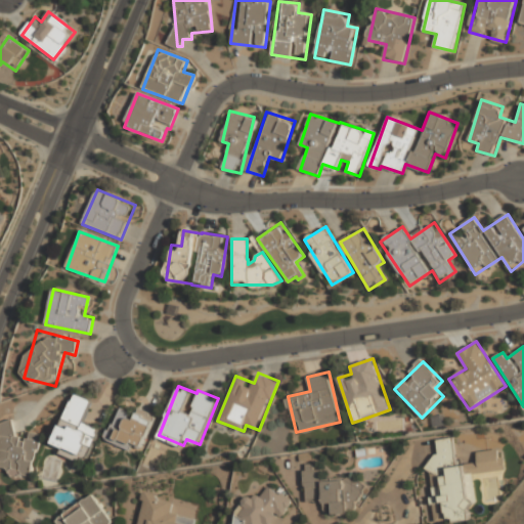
[(99,429),(83,423),(92,400),(74,393),(53,445),(62,448),(61,452),(86,463),(99,429)]
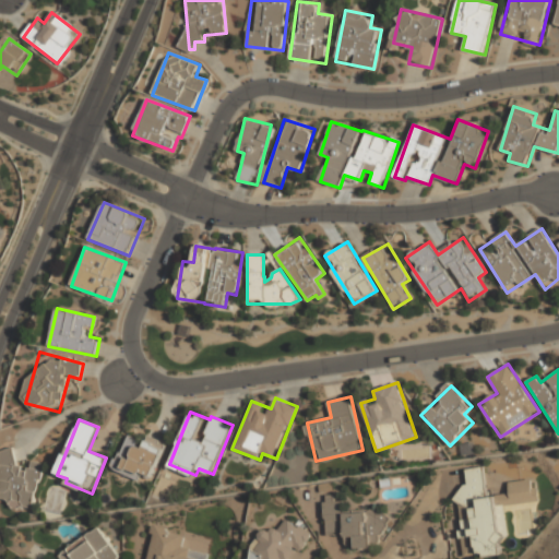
[(117,465),(153,478),(165,447),(129,432),(117,465)]
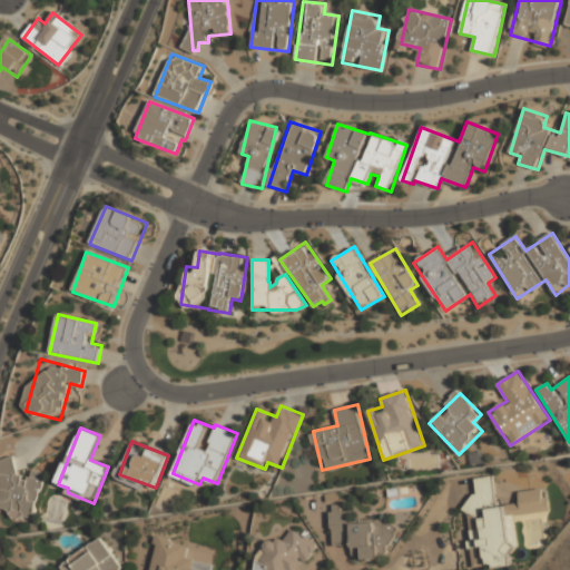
[(0,511),(36,519),(45,473),(30,470),(29,477),(15,474),(18,460),(6,458),(0,487),(0,511)]
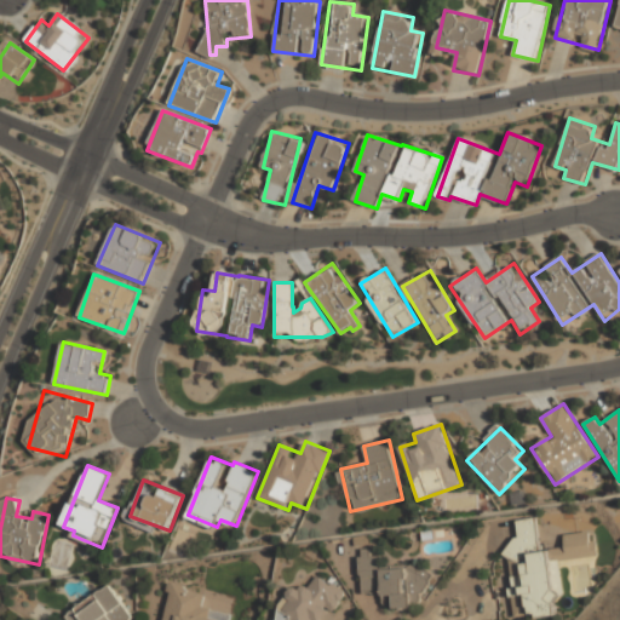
[(560,560),(598,557),(597,543),(591,543),(591,533),(563,534),(564,549),(539,550),(538,518),(509,521),(515,618),(562,615),(560,560)]
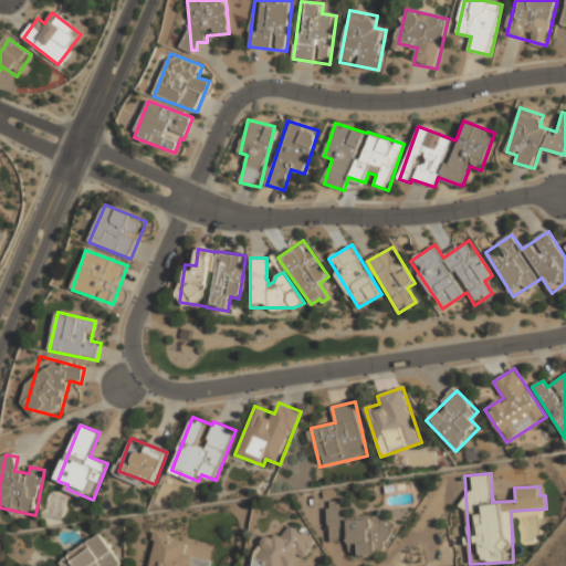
[(349,520),(348,507),(328,509),(329,542),(349,542),(350,555),(390,554),(390,520),(349,520)]
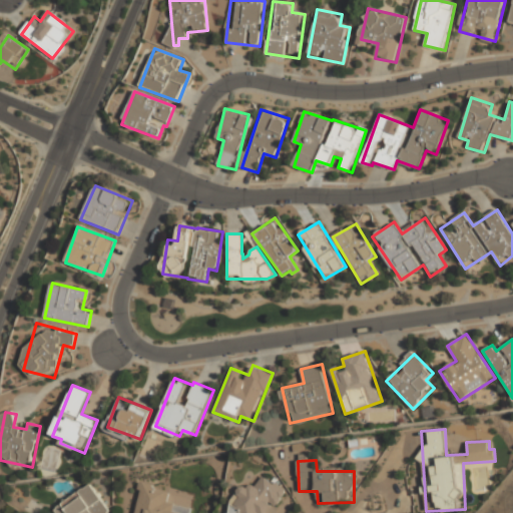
[(231,505),(242,511),(240,512),(271,512),(286,490),(263,476),(253,489),(245,484),(231,505)]
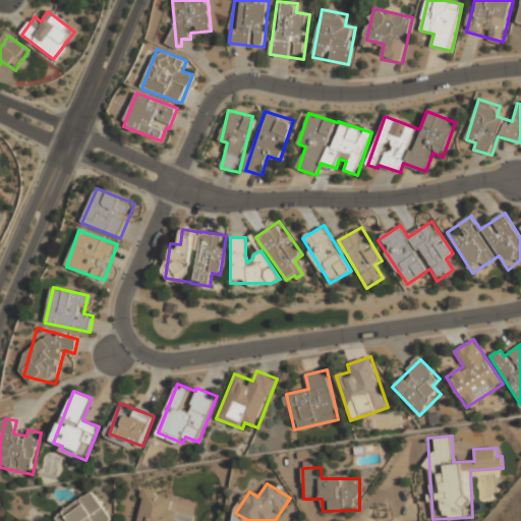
[(110,520),(112,520),(92,490),(53,518),(55,520),(110,520)]
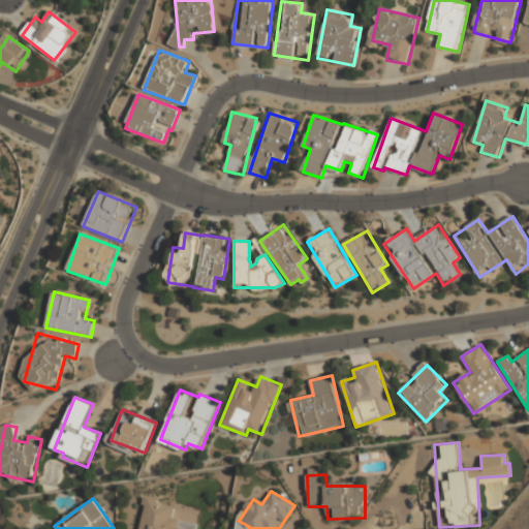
[(199,528),(200,525),(174,521),(176,505),(144,501),(138,528),(199,528)]
